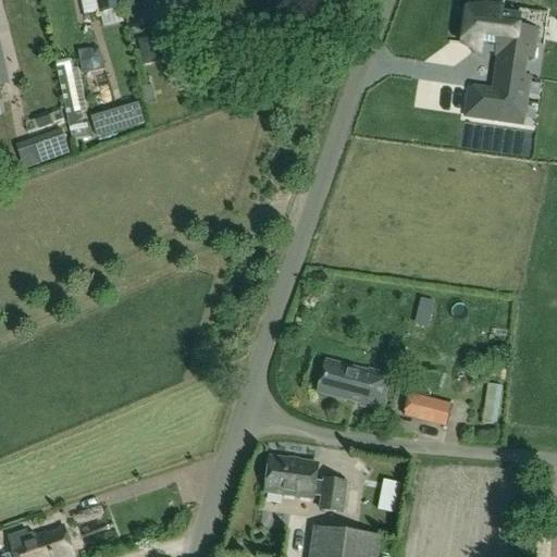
[(119,0),(79,0),(84,16),(99,13),(102,26),(124,22),(119,0)]
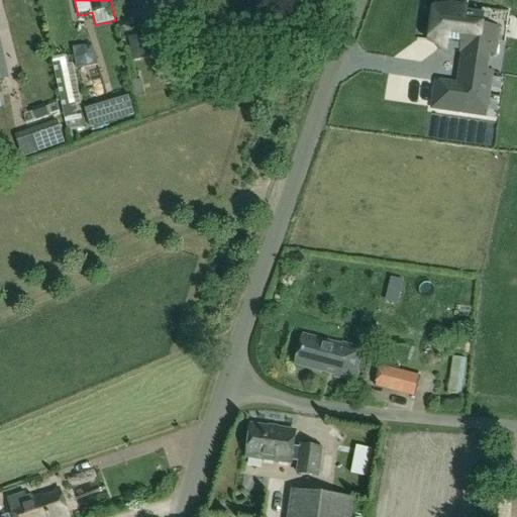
[(135,0),(140,20),(159,16),(156,0),(135,0)]
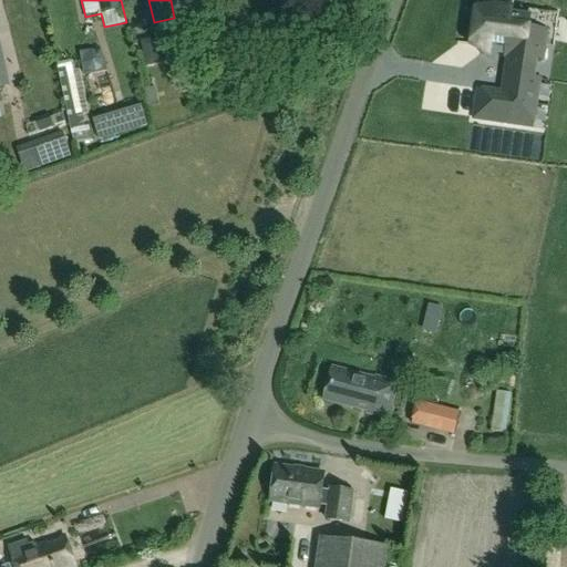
[(478,9),(473,47),(494,49),(494,47),(508,49),(507,57),(511,58),(505,92),(481,89),(475,119),(535,127),(548,40),(527,37),(531,17),(514,14),(515,9),(497,6),(497,12),(478,9)]
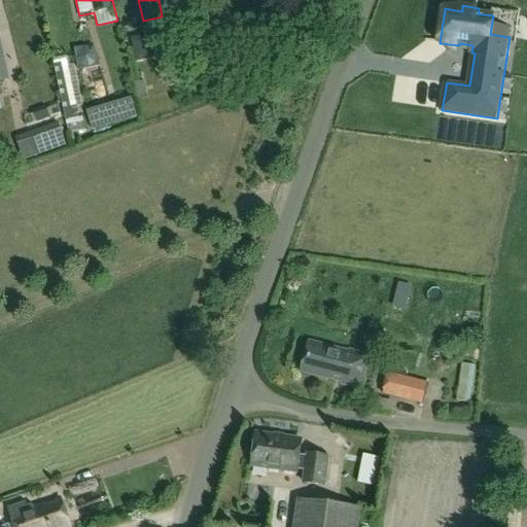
[(0,82),(8,80),(0,40),(0,82)]
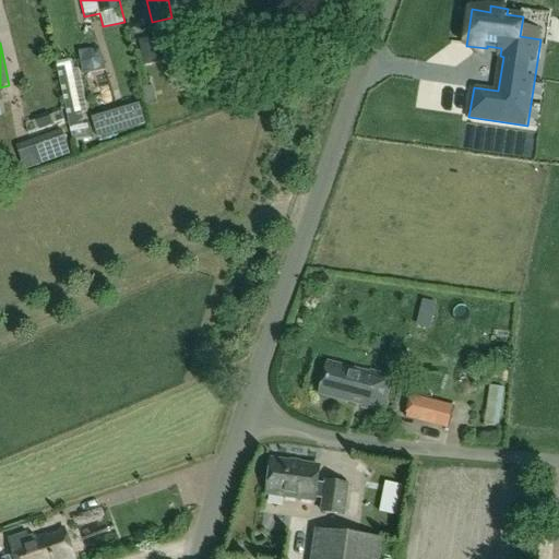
[(81,56),(80,64),(84,72),(94,73),(100,69),(103,59),(97,52),(88,50),(81,56)]
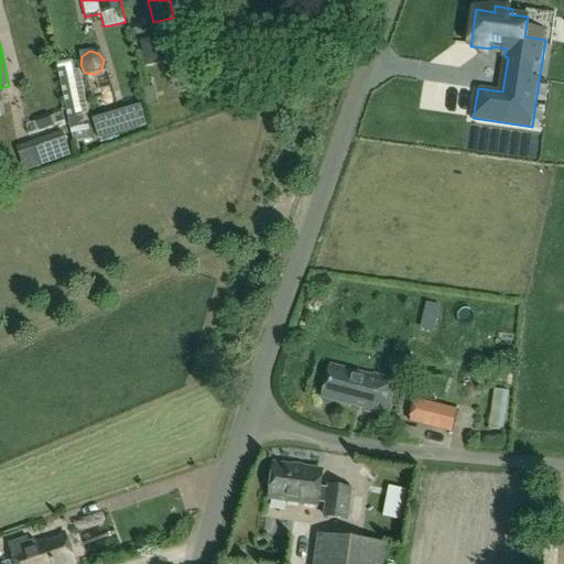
[(158,57),(150,53),(142,55),(144,67),(159,64),(158,57)]
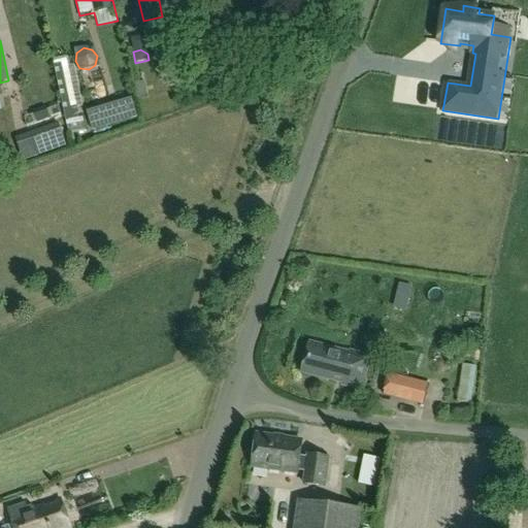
[(138,99),(146,98),(144,83),(135,84),(138,99)]
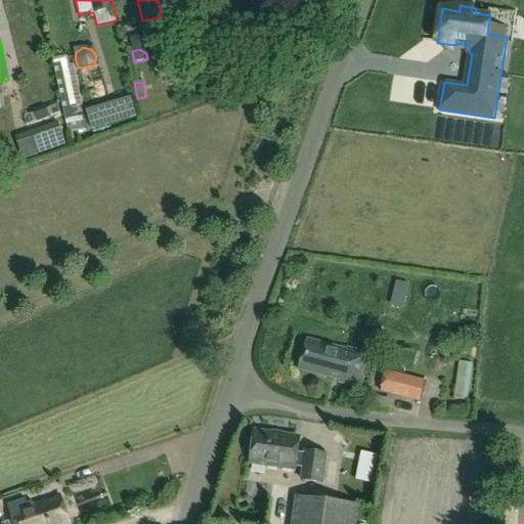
[(398,295),(405,297),(407,286),(395,282),(394,289),(398,295)]
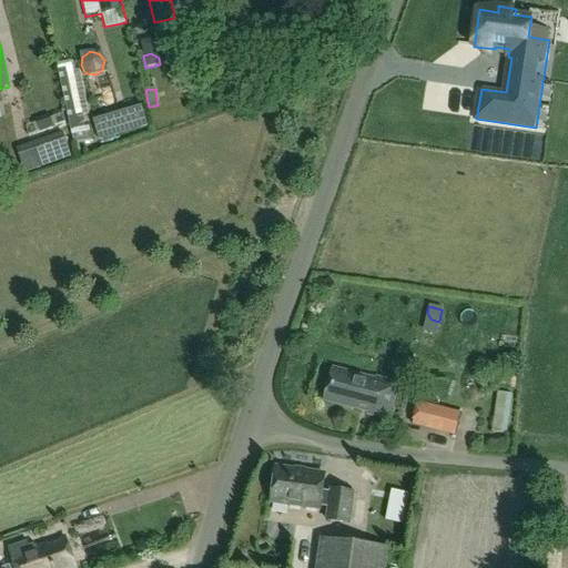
[(324,402),(389,418),(397,386),(333,369),(324,402)]
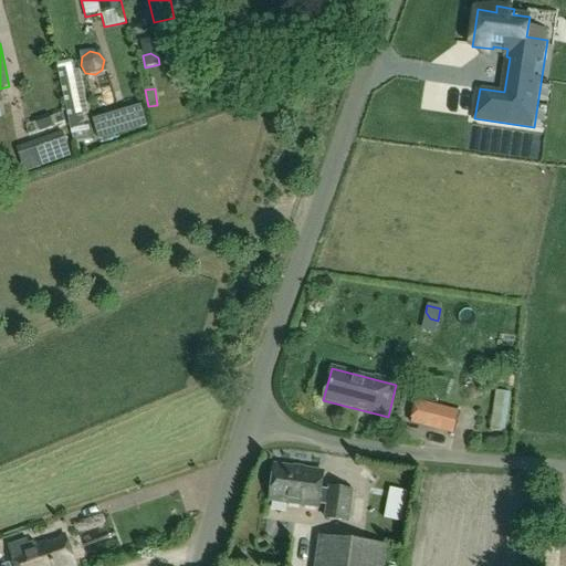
[(495,390),(489,431),(503,432),(510,392),(495,390)]
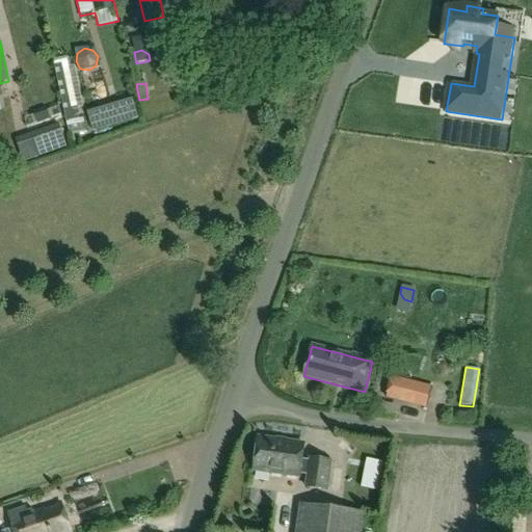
[(392,373),(387,393),(427,403),(432,383),(392,373)]
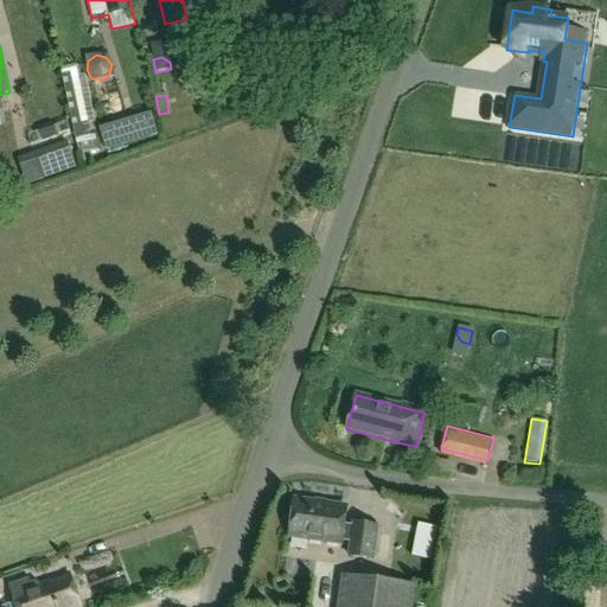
[(345,558),(369,562),(374,529),(350,525),(350,528),(340,526),(343,509),(291,502),(286,538),(338,545),(338,543),(347,544),(345,558)]
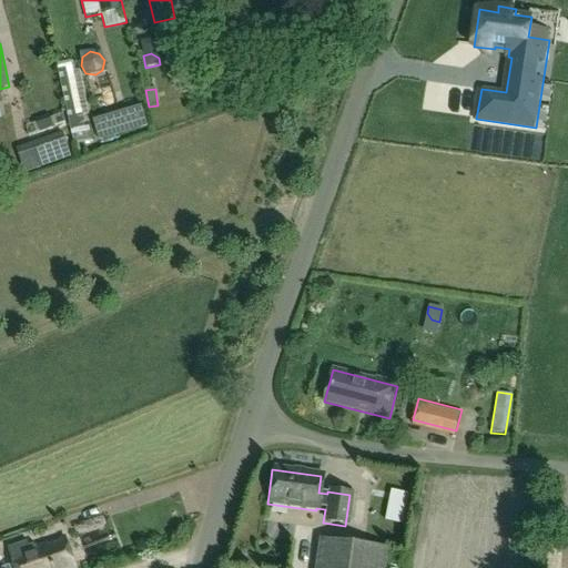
[(14,567),(74,567),(64,538),(11,557),(14,567)]
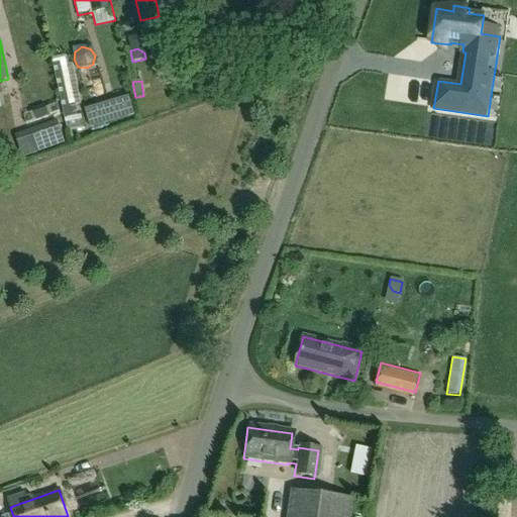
[(289,492),(285,516),(346,516),(349,500),(289,492)]
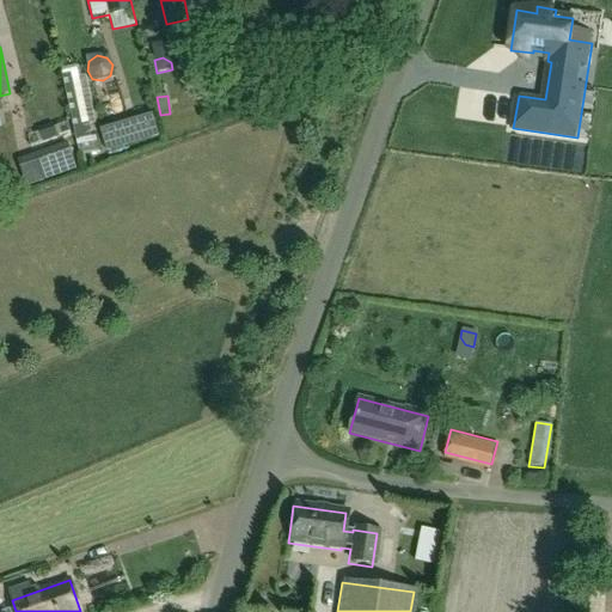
[(605,611),(607,585),(588,583),(585,611),(605,611)]
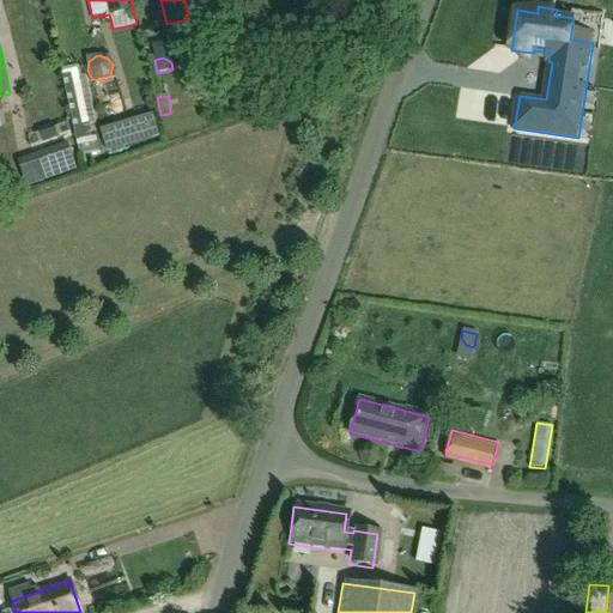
[(302,612),(304,602),(285,600),(283,612),(302,612)]
